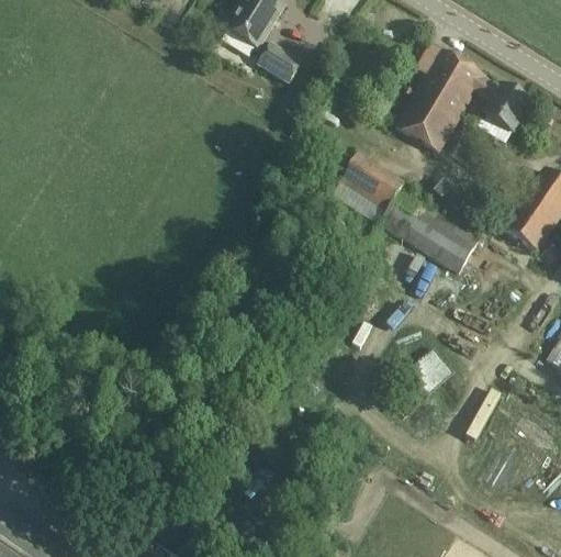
[(257,51),(287,4),(279,0),(237,0),(231,12),(224,9),(214,23),(257,51)]
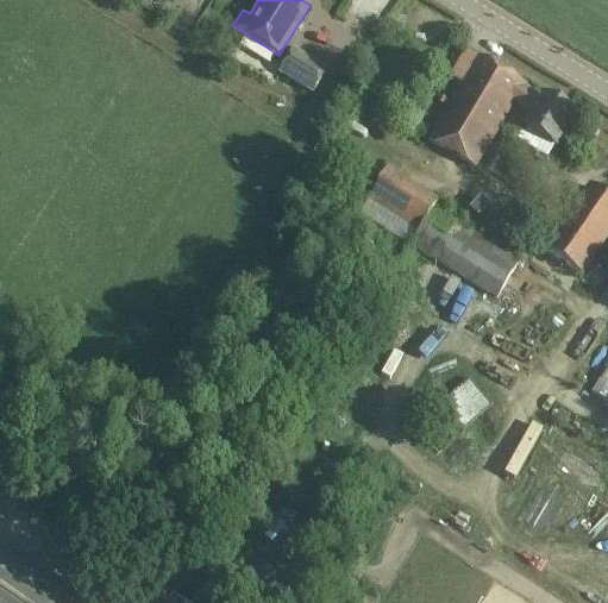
[(294,46),(279,71),(313,92),(328,67),(294,46)]
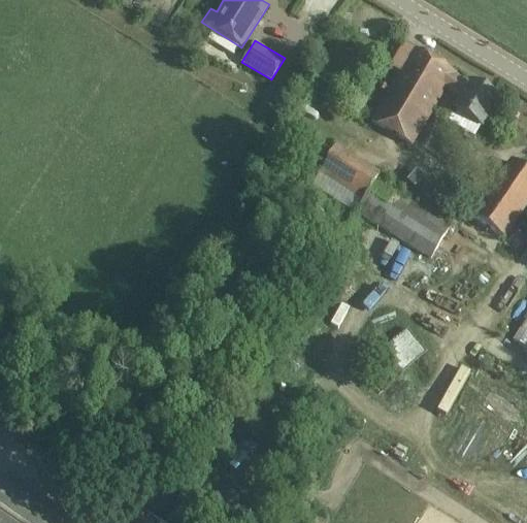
[(456,108),(482,124),(498,96),(467,78),(467,79),(450,69),(451,68),(418,48),(399,83),(397,82),(374,121),(414,143),(446,86),(463,95),(456,108)]
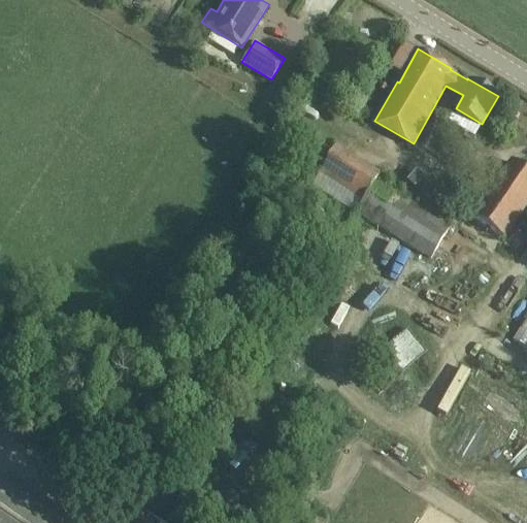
[(381,171),(337,143),(311,183),(432,257),(451,224),(379,177),(381,171)]
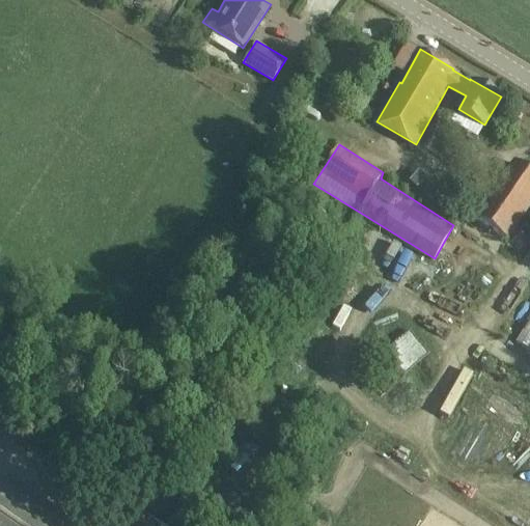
[(492,191),(478,184),(461,209),(510,239),(529,209),(529,170),(512,159),(492,191)]
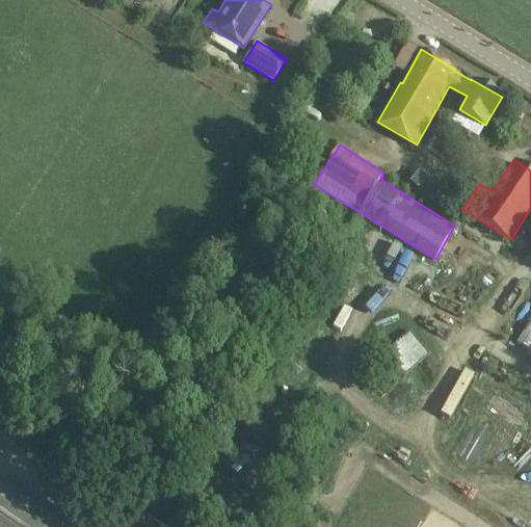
[(530,319),(518,341),(530,348),(530,319)]
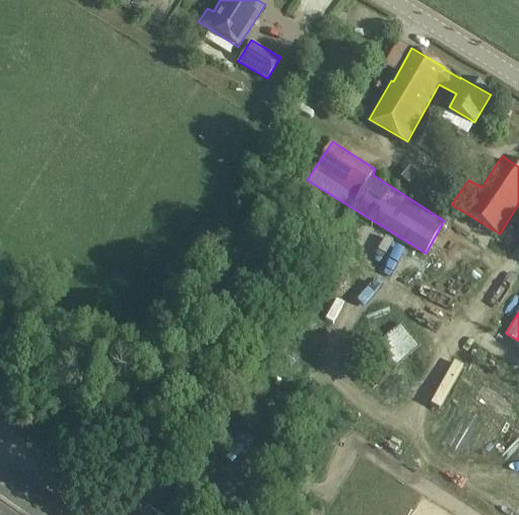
[(81,514),(7,462),(0,471),(0,514),(81,514)]
